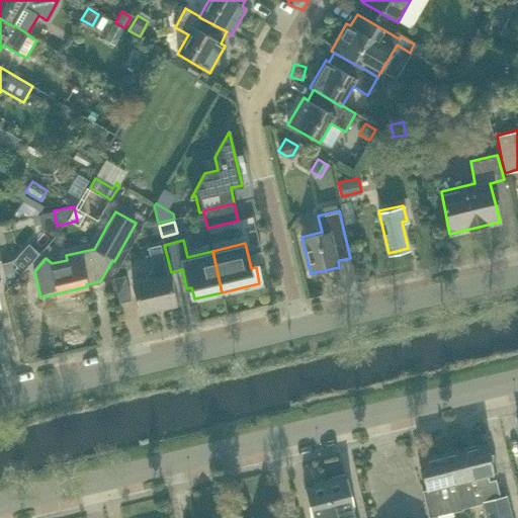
[(167,273),(165,264),(160,244),(147,248),(155,276),(132,282),(140,312),(175,304),(168,273),(167,273)]
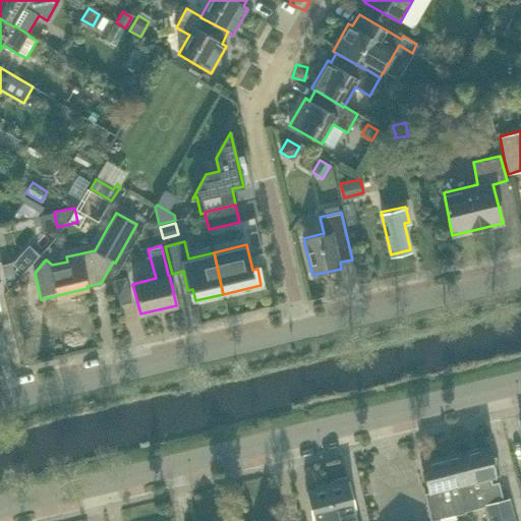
[(23,254),(33,263),(39,255),(30,247),(23,254)]
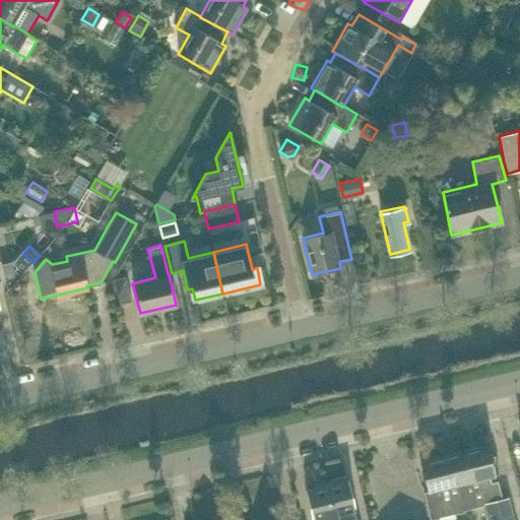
[(11,263),(1,265),(5,279),(14,277),(11,263)]
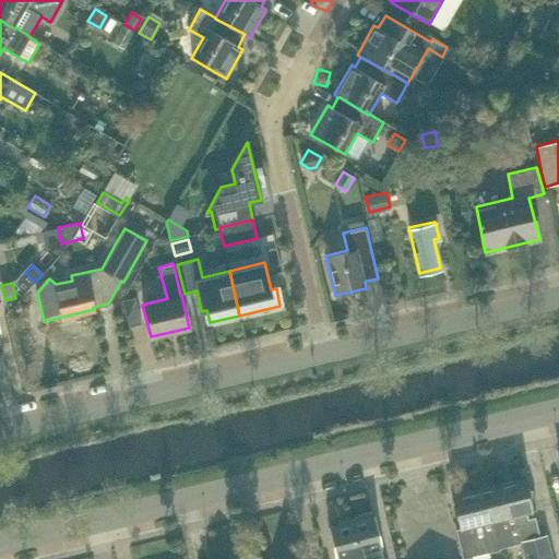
[(122,300),(129,326),(142,324),(135,297),(122,300)]
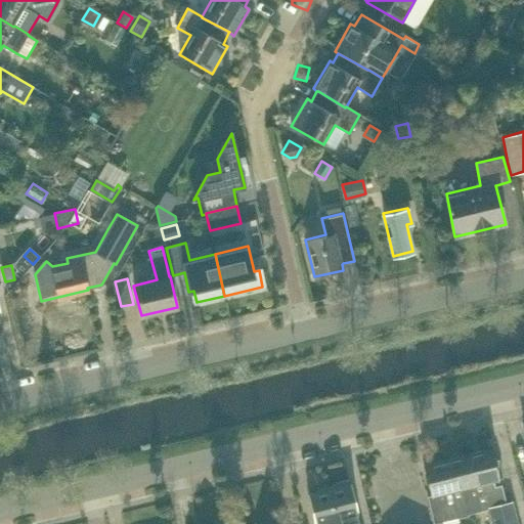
[(498,460),(493,461),(490,448),(467,454),(482,511),(487,510),(490,523),(518,523),(513,500),(506,501),(501,485),(494,486),(493,481),(498,479),(498,478),(503,477),(498,460)]
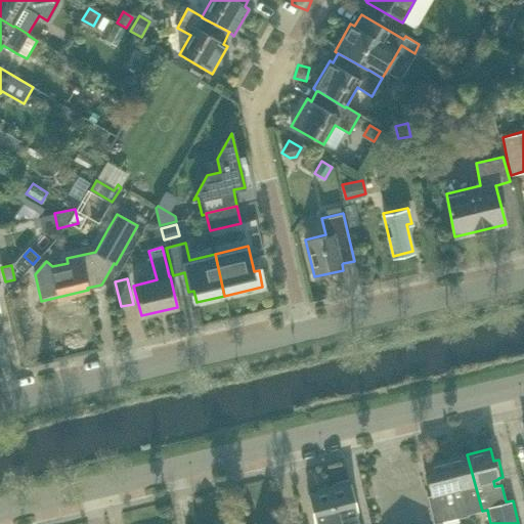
[(460,517),(482,511),(467,454),(445,460),(460,517)]
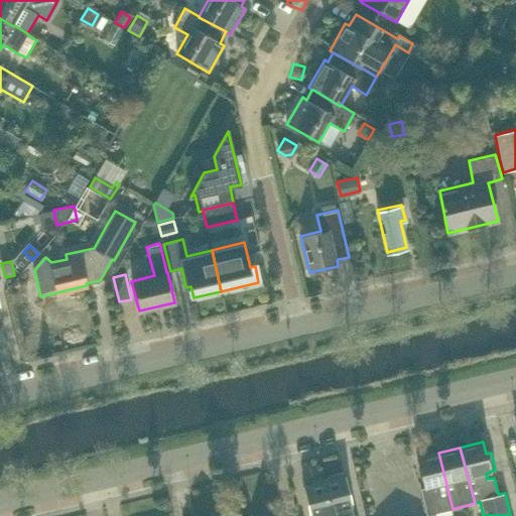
[(438,453),(417,459),(424,489),(421,490),(428,515),(453,509),(438,453)]
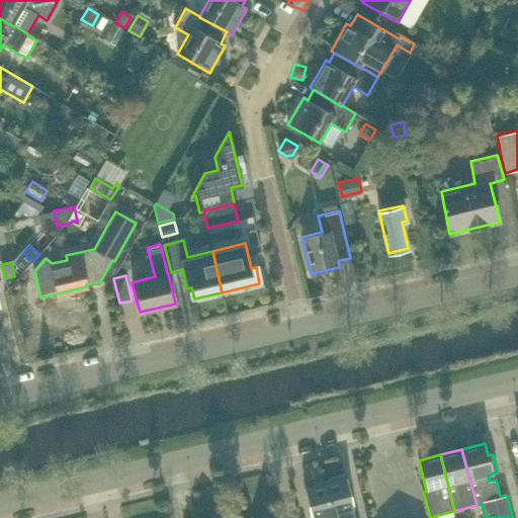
[(336,479),(325,482),(334,517),(355,517),(346,479),(337,481),(336,479)]
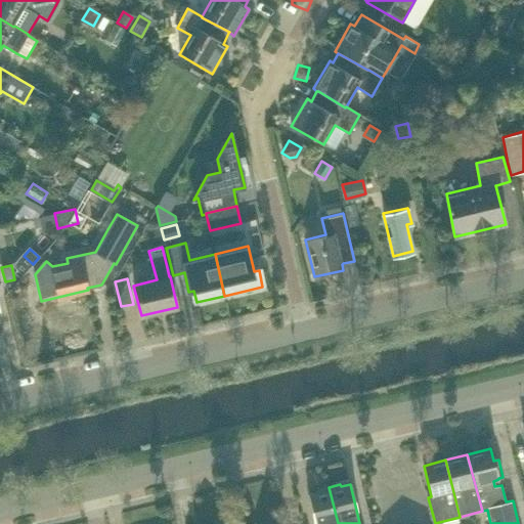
[(317,491),(308,494),(315,523),(338,523),(329,487),(317,489),(317,491)]
